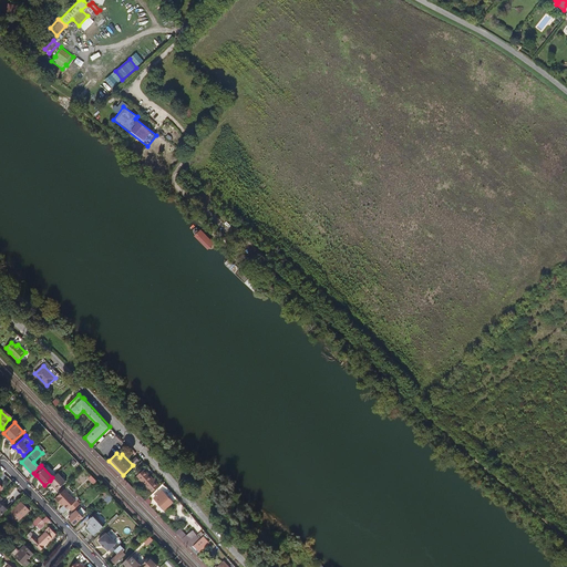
[(147,476),(152,472),(147,466),(143,471),(137,476),(152,492),(158,486),(153,480),(152,481),(147,476)]
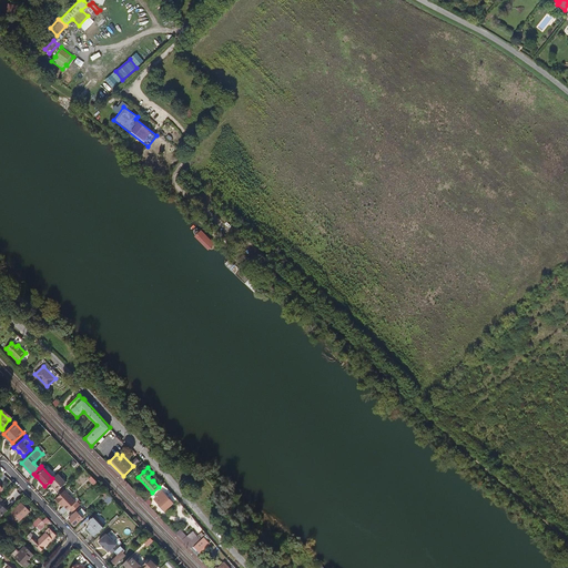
[(66,483),(57,474),(52,478),(50,482),(53,485),(58,489),(66,483)]
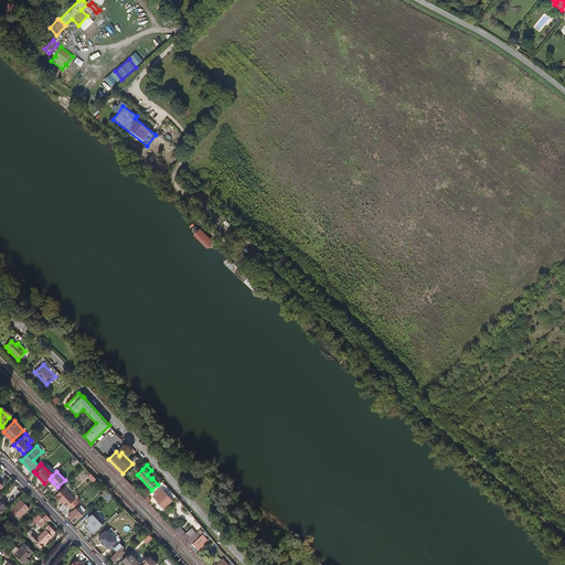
[(164,508),(177,497),(166,484),(153,496),(164,508)]
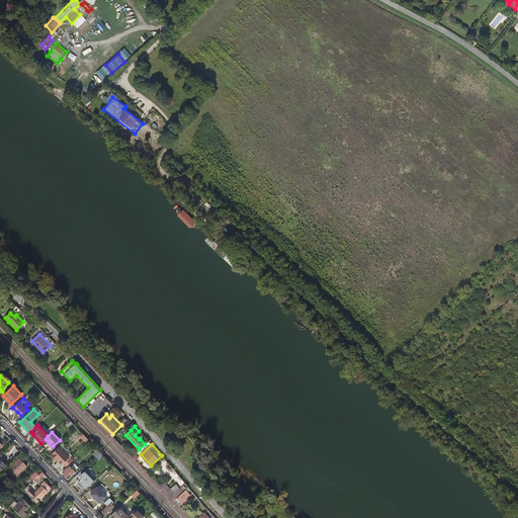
[(58,460),(62,464),(63,463),(69,457),(59,446),(51,454),(54,458),(56,457),(58,460)]
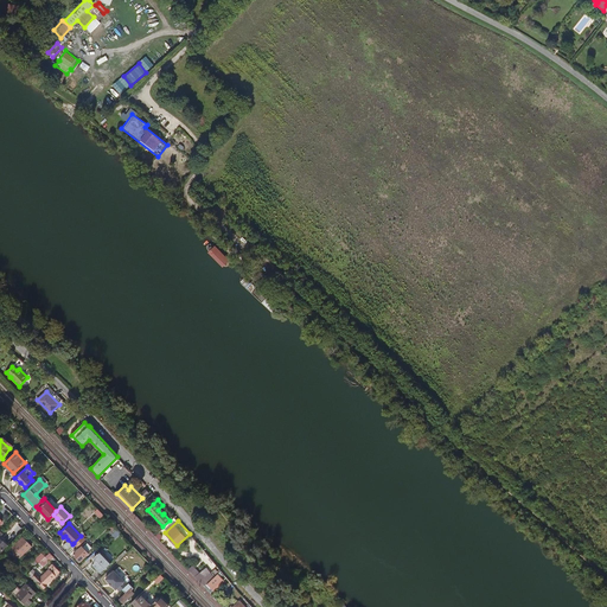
[(74,543),(76,545),(84,537),(82,535),(81,536),(74,543)]
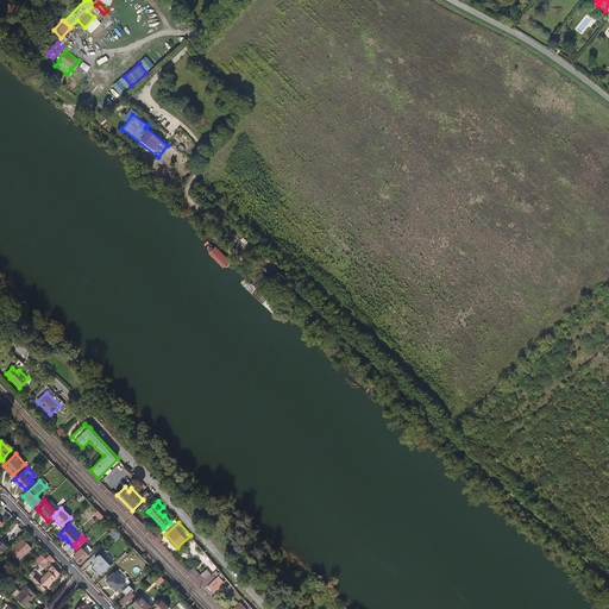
[(32,548),(23,538),(10,551),(19,560),(32,548)]
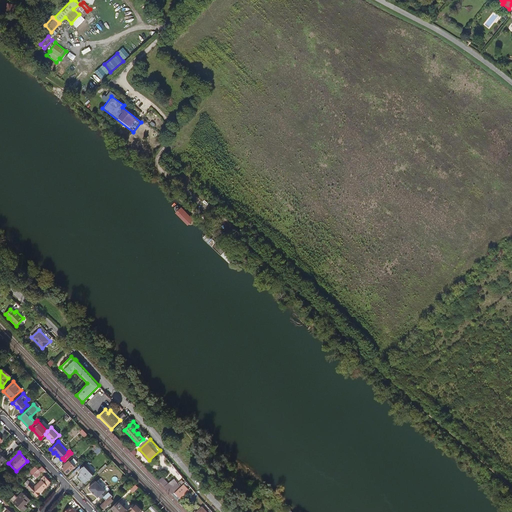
[(70,462),(69,461),(67,463),(62,468),(67,474),(75,467),(74,466),(77,464),(72,459),(70,462)]
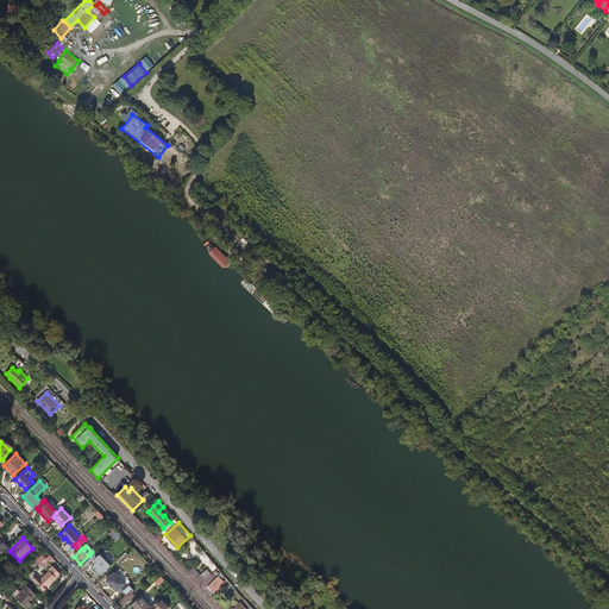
[(111,565),(100,553),(94,559),(96,563),(92,567),(100,576),(111,565)]
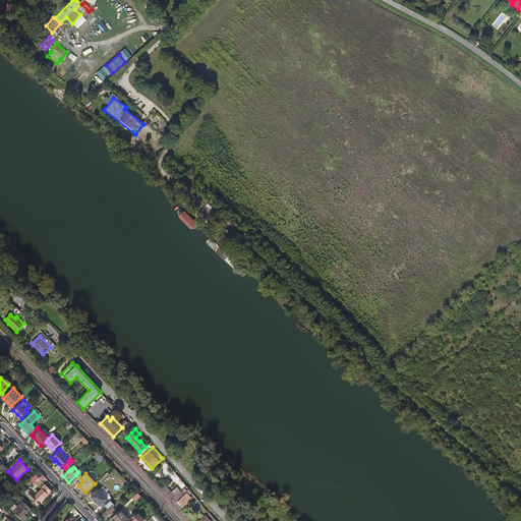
[(31,479),(34,482),(40,477),(37,474),(31,479)]
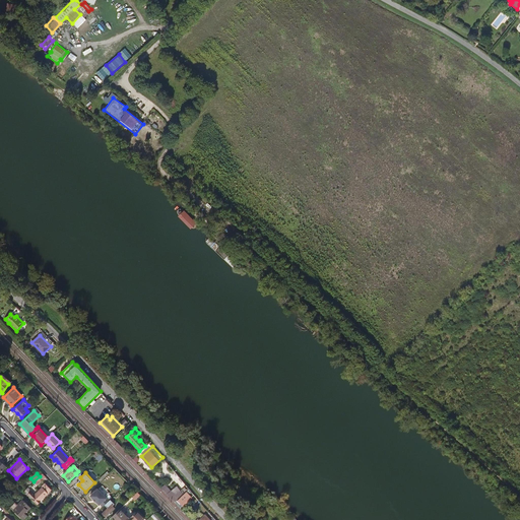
[(163,486),(161,488),(166,493),(169,495),(170,494),(170,493),(178,485),(173,478),(164,485),(163,484),(161,485),(163,486)]
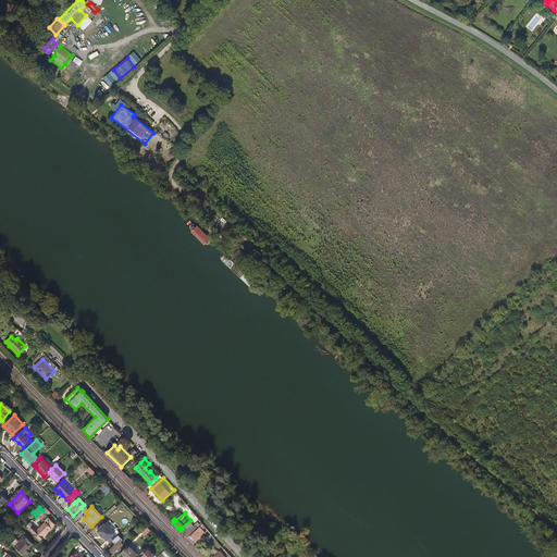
[(39,540),(42,536),(51,528),(50,528),(54,524),(49,519),(46,522),(45,522),(37,530),(31,522),(26,525),(39,540)]
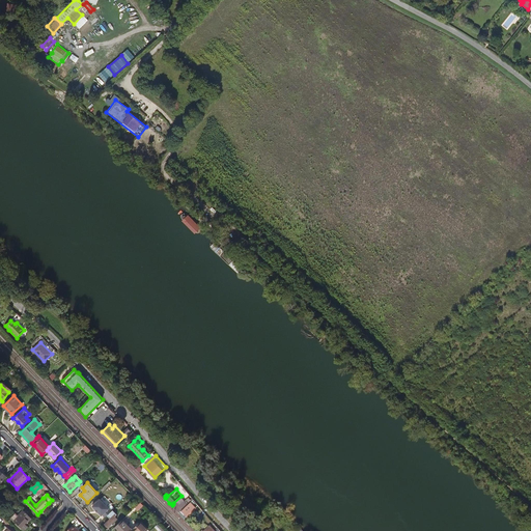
[(100,499),(92,506),(95,509),(98,511),(102,515),(103,514),(105,518),(107,515),(112,511),(100,499)]
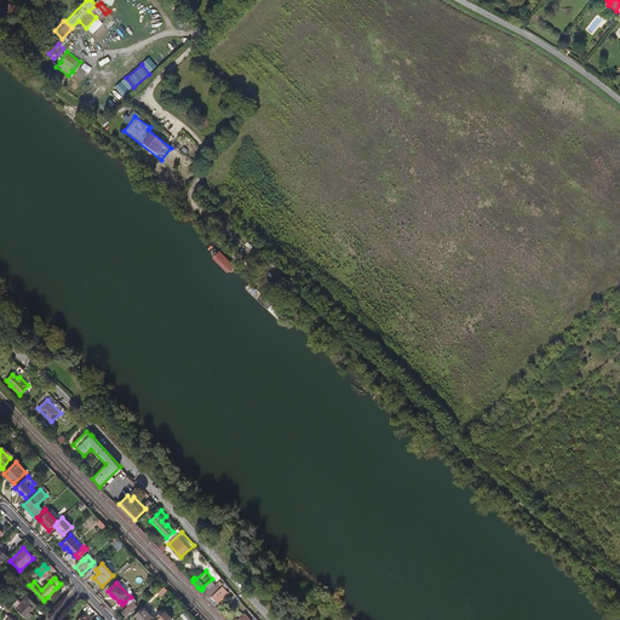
[(222,585),(208,600),(216,607),(229,592),(222,585)]
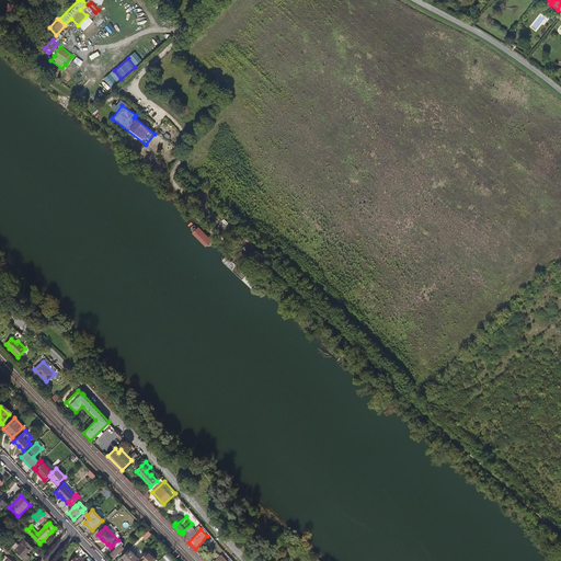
[(151,535),(148,531),(142,537),(146,540),(151,535)]
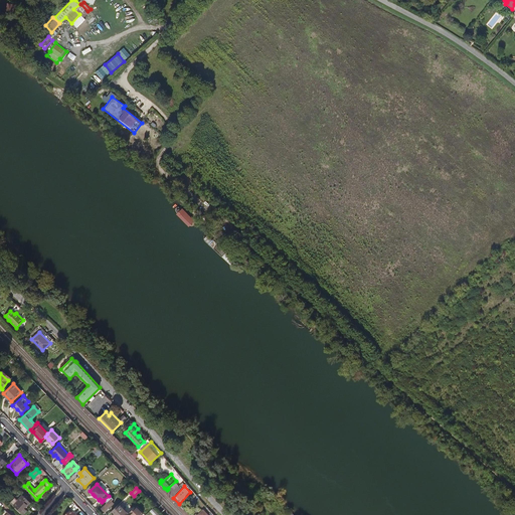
[(22,495),(13,505),(23,514),(26,510),(24,508),(29,502),(22,495)]
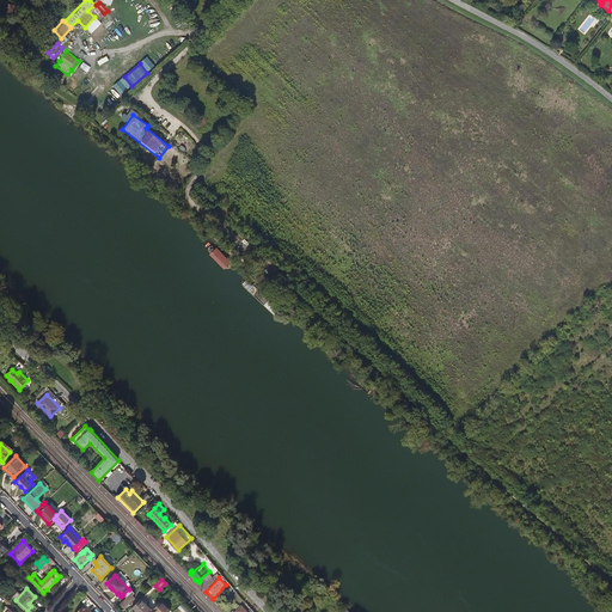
[(134,593),(129,588),(129,589),(123,594),(127,598),(120,604),(124,609),(135,598),(133,595),(134,593)]
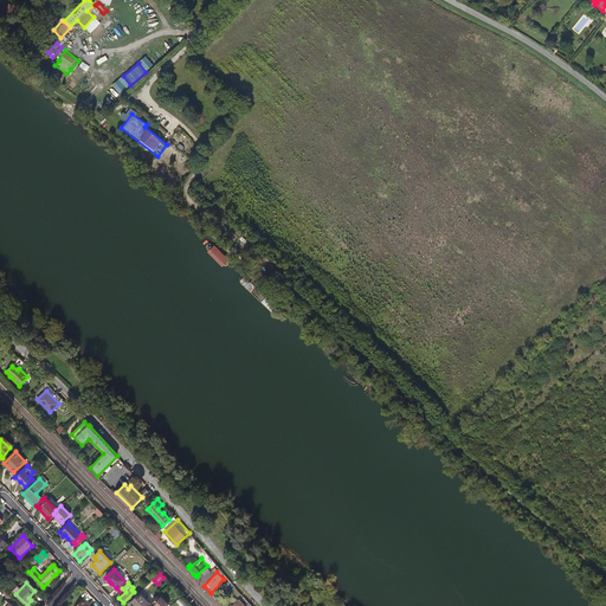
[(130,603),(134,605),(148,605),(150,604),(140,593),(130,603)]
